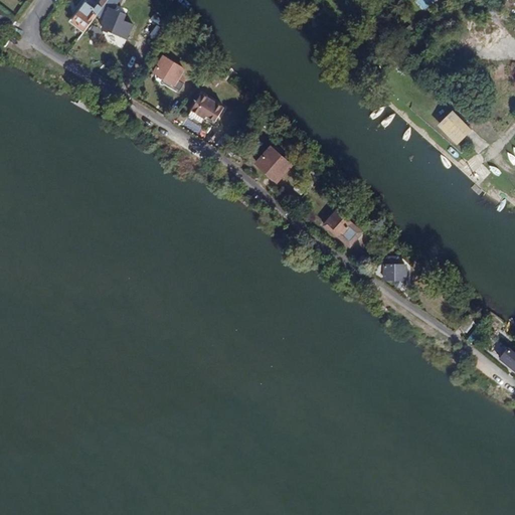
[(79,11),(72,21),(84,30),(97,14),(108,0),(101,0),(95,7),(86,0),(77,9),(79,11)]
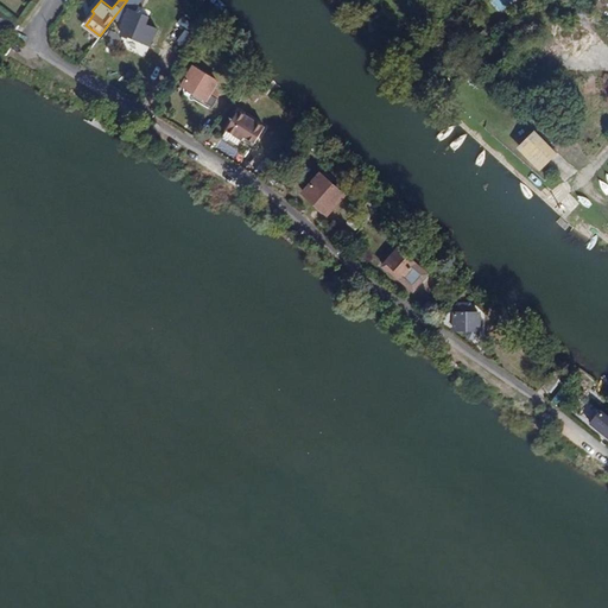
[(126,23),(120,33),(145,44),(147,38),(152,40),(157,31),(130,18),(138,7),(134,5),(128,0),(127,0),(114,17),(126,23)]
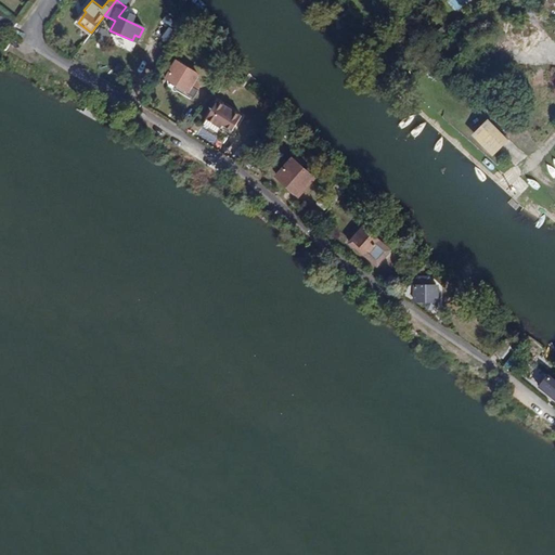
[(0,21),(12,30),(17,24),(0,10),(0,21)]
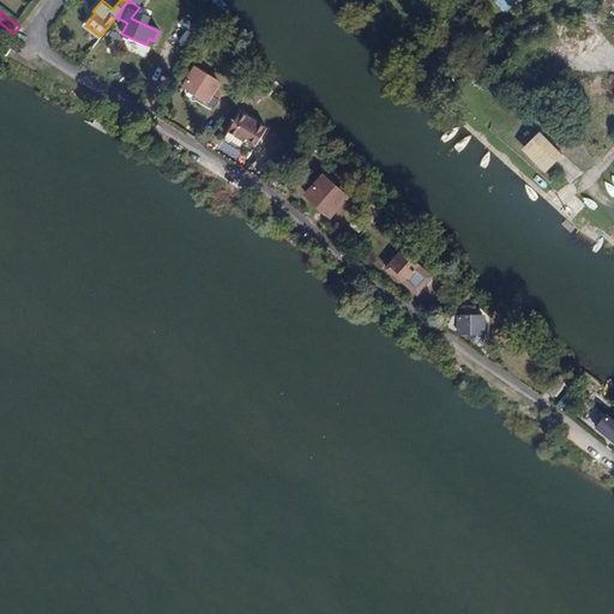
[(438,38),(440,41),(439,44),(444,48),(447,47),(449,43),(451,44),(455,38),(451,31),(446,30),(440,32),(438,38)]
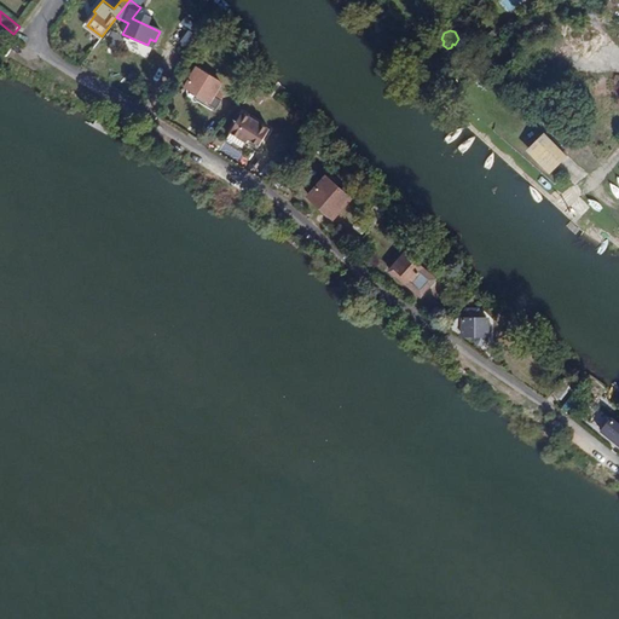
[(204,71),(195,90),(212,99),(208,103),(218,109),(231,87),(204,71)]
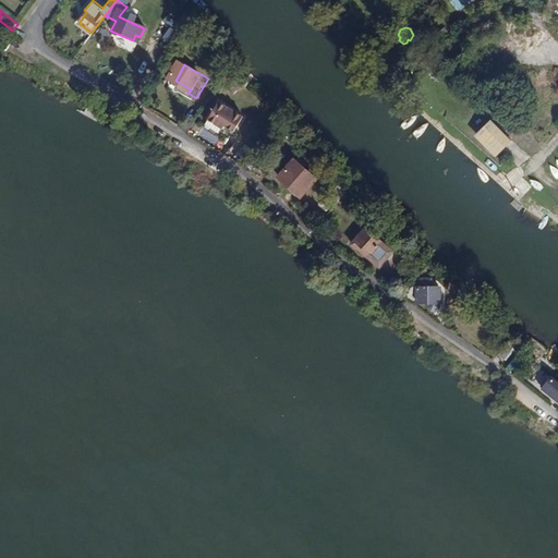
[(226,89),(232,82),(226,76),(220,85),(226,89)]
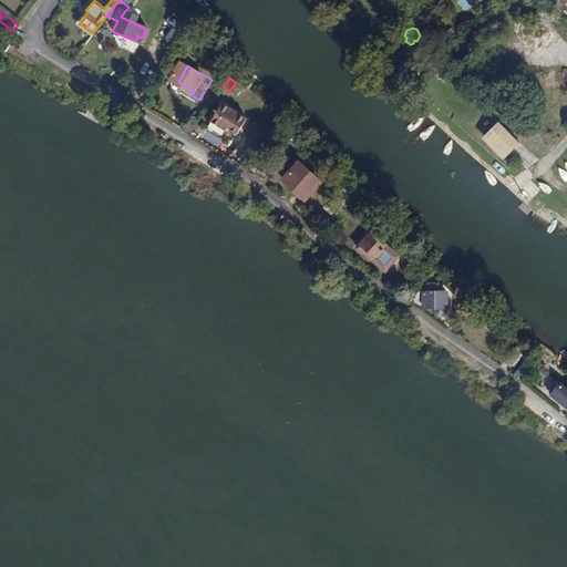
[(178,82),(175,86),(191,95),(191,94),(194,91),(178,82)]
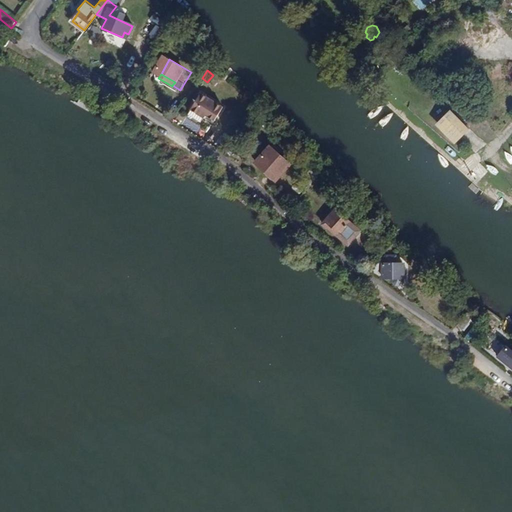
[(452,91),(447,97),(452,101),(457,96),(452,91)]
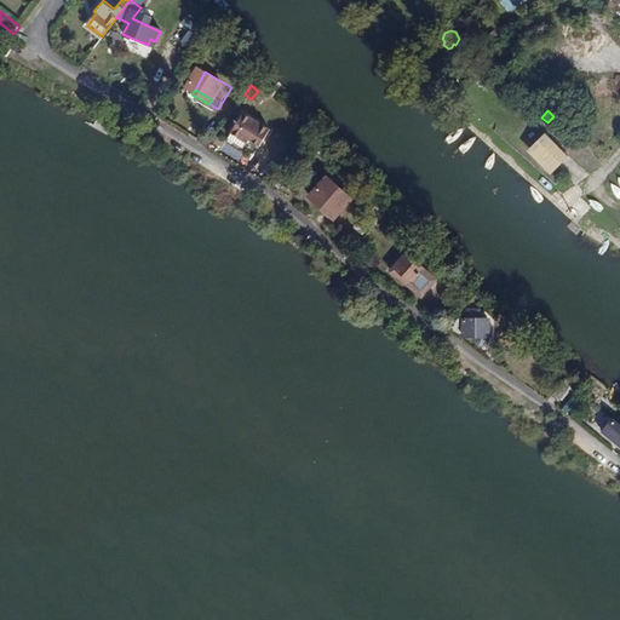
[(246,143),(247,139),(257,144),(265,127),(237,112),(227,132),(246,143)]
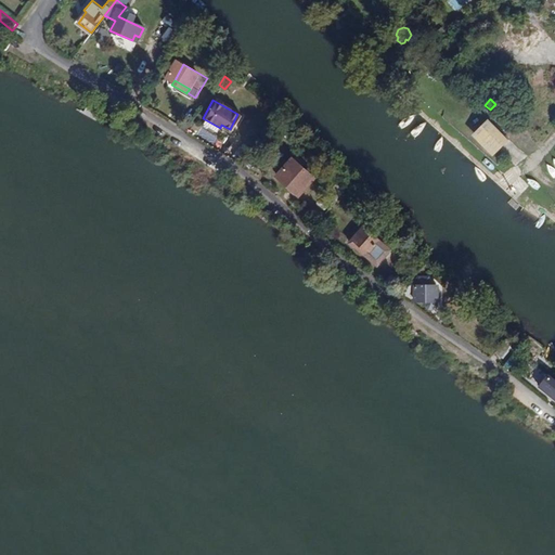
[(476,133),(495,153),(508,140),(488,120),(476,133)]
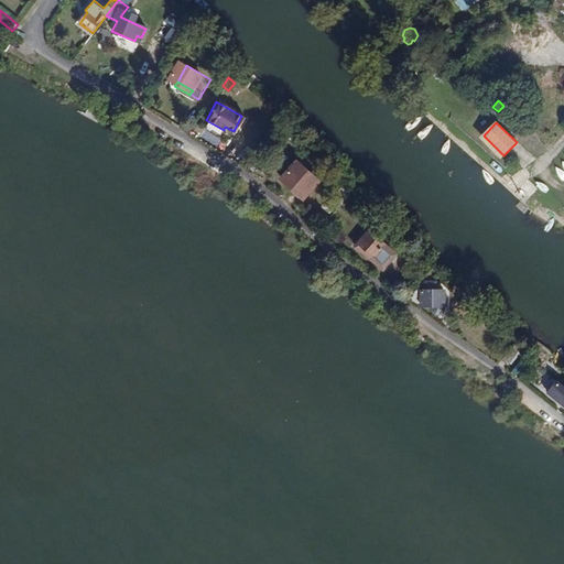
[(282,180),(303,198),(318,181),(299,163),(282,180)]
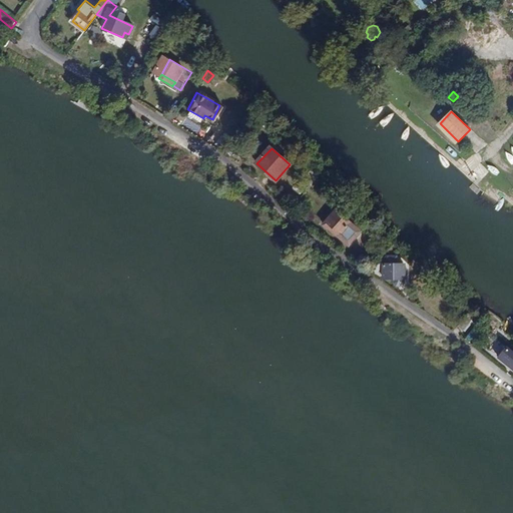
[(329,228),(349,245),(361,231),(336,210),(324,225),(328,229),(329,228)]
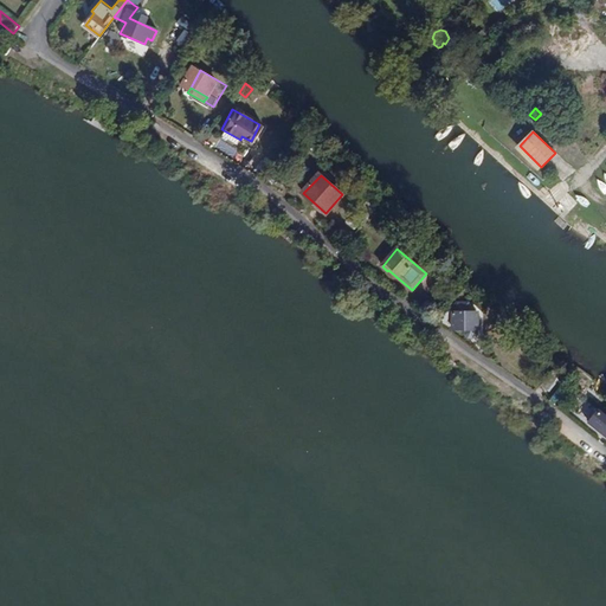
[(477,328),(477,313),(452,313),(453,328),(477,328)]
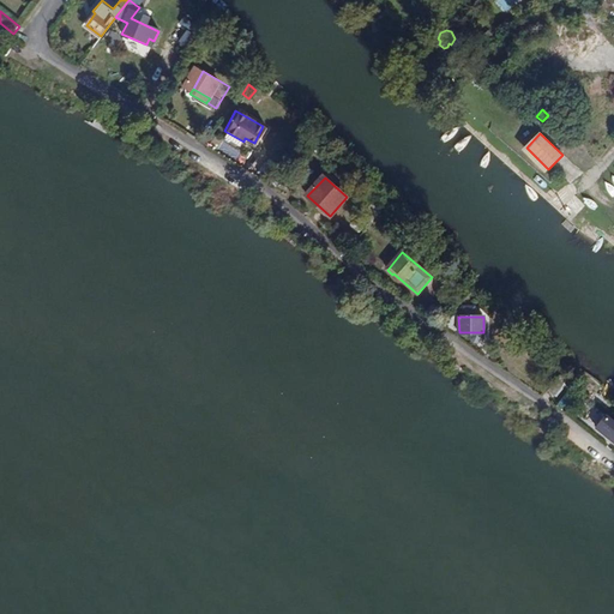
[(553,395),(564,381),(559,377),(548,390),(553,395)]
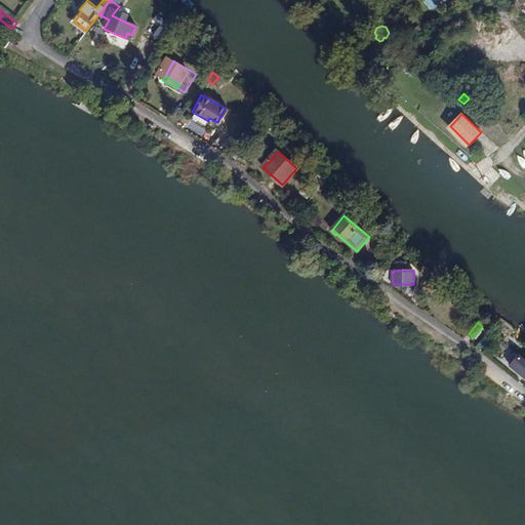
[(512,367),(524,377),(524,361),(519,357),(512,367)]
